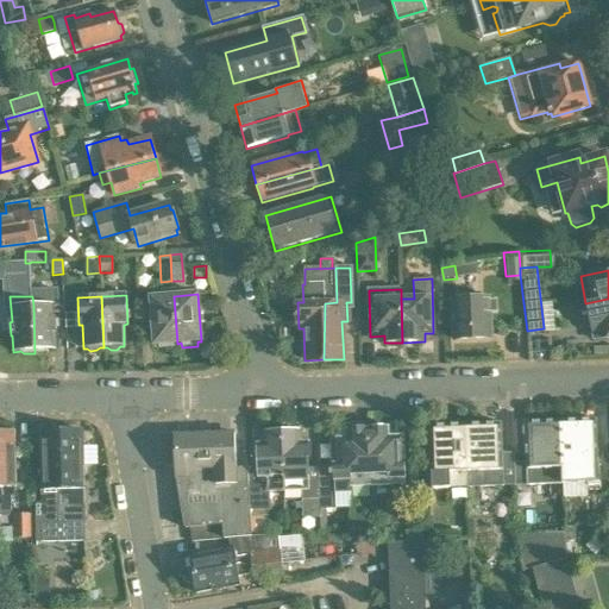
[(177,344),(174,296),(150,299),(154,345),(158,345),(158,349),(175,347),(174,344),(177,344)]
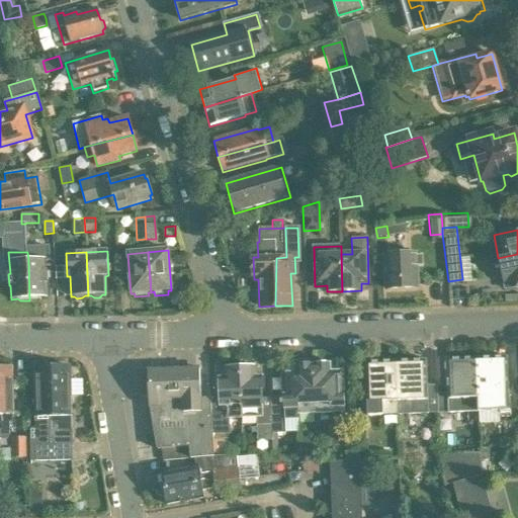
[(417,252),(387,254),(389,288),(418,288),(417,267),(424,267),(424,256),(417,256),(417,252)]
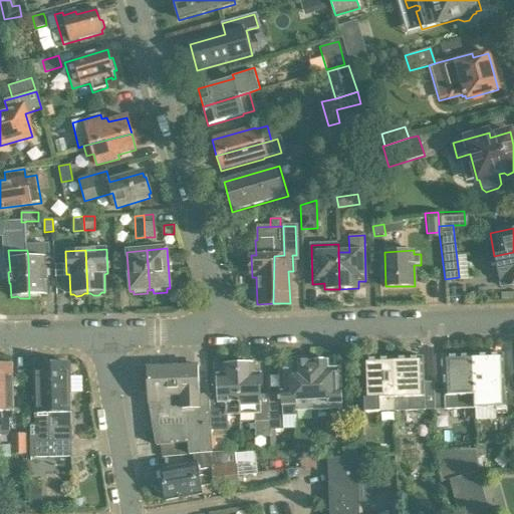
[(513,252),(494,256),(501,287),(509,286),(513,285),(513,252)]
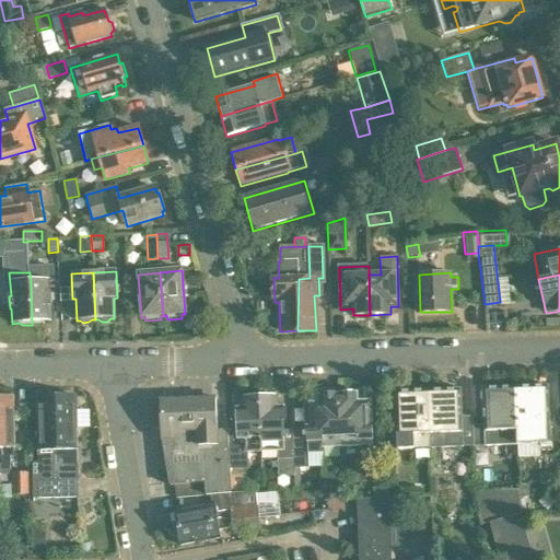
[(48,280),(31,281),(32,325),(42,324),(44,322),(50,322),(49,307),(51,306),(50,294),(48,294),(48,280)]
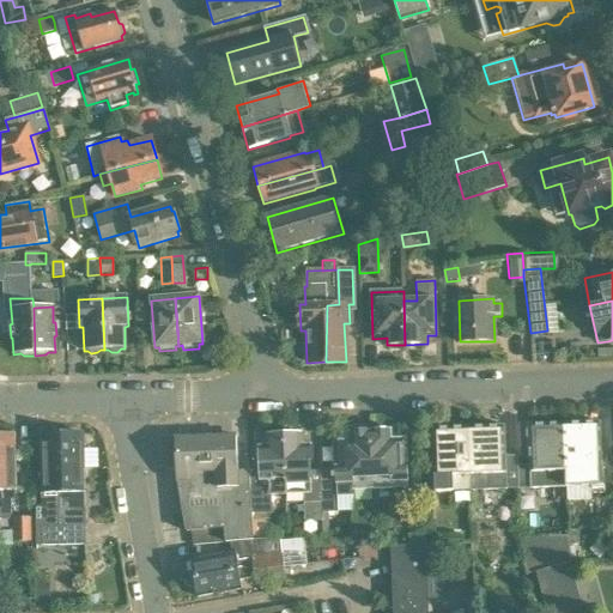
[(612,359),(612,350),(598,351),(598,360),(612,359)]
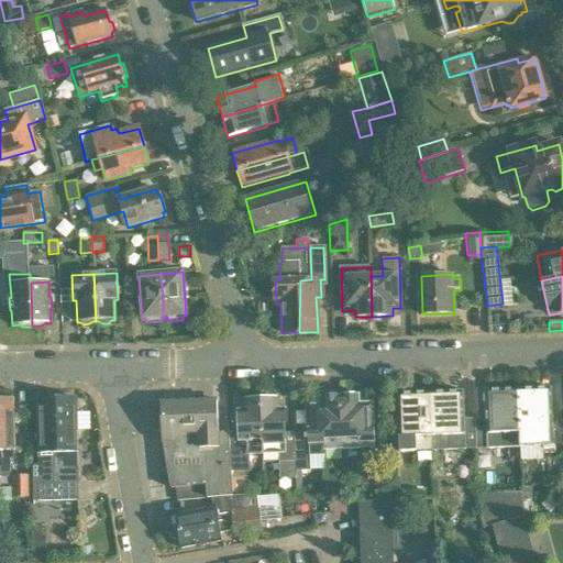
[(552,388),(519,389),(520,446),(555,444),(552,388)]
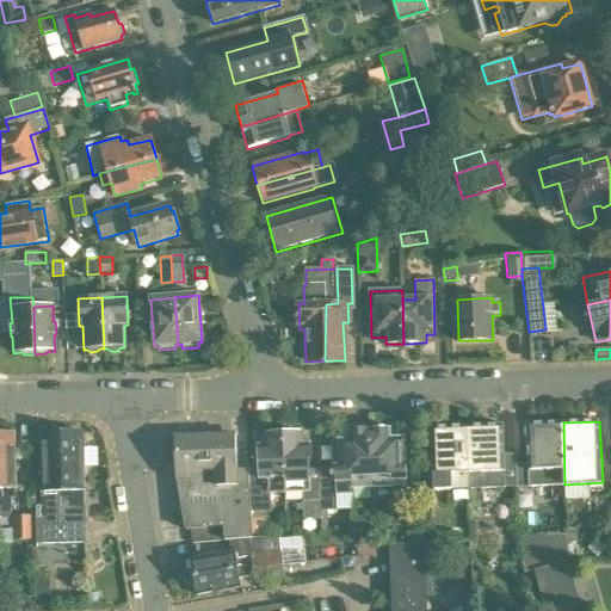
[(529,464),(518,466),(518,487),(565,485),(563,423),(528,424),(529,464)]
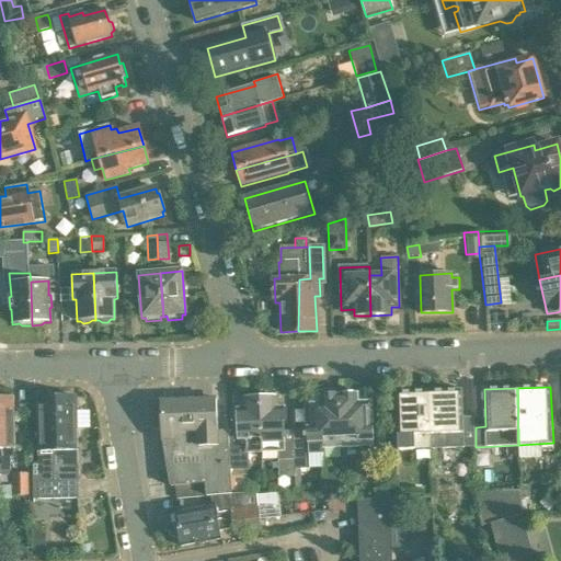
[(307,432),(295,432),(295,472),(311,472),(311,460),(323,460),(323,450),(322,425),(340,424),(339,396),(335,396),(335,390),(322,391),(322,396),(319,396),(320,404),(310,405),(311,427),(307,427),(307,432)]
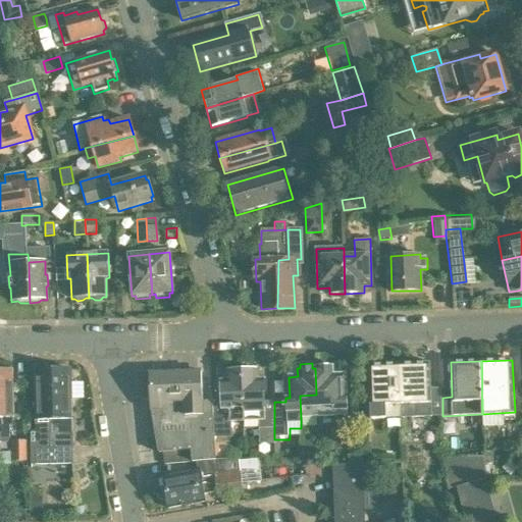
[(430,363),(400,364),(403,418),(442,416),(442,398),(441,389),(431,389),(430,363)]
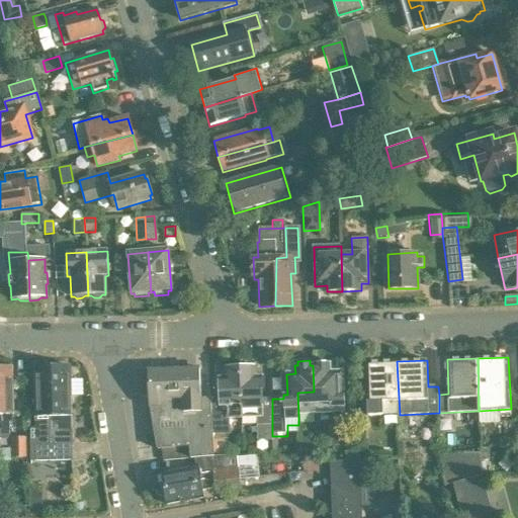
[(397,361),(365,362),(367,416),(400,415),(397,361)]
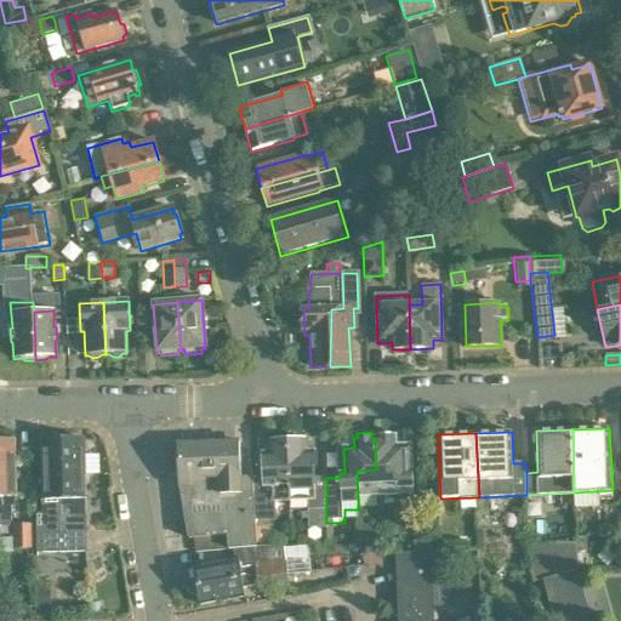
[(396,437),(375,438),(376,469),(357,471),(358,499),(415,495),(411,445),(396,446),(396,437)]
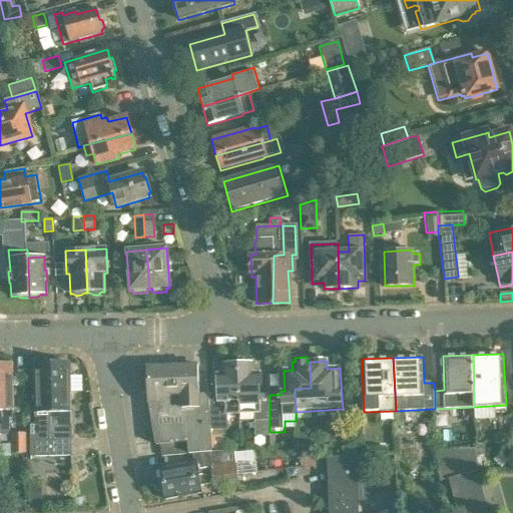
[(34,414),(50,414),(51,364),(33,364),(34,414)]
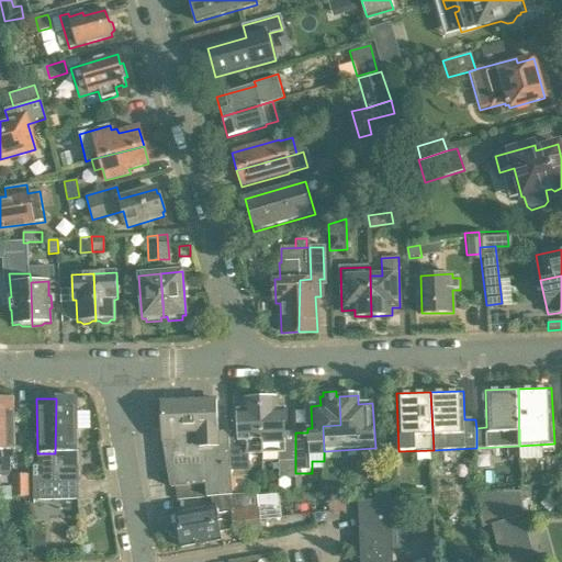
[(55,453),(55,465),(56,497),(78,496),(77,464),(77,452),(76,398),(56,398),(55,453)]
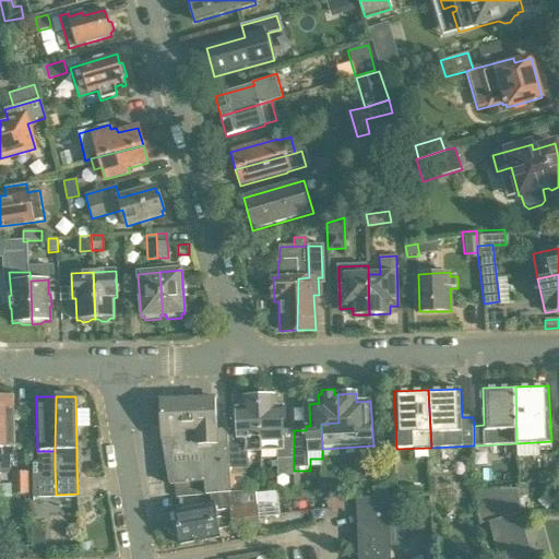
[(236,431),(228,431),(229,468),(248,467),(247,452),(261,452),(258,396),(241,397),(241,408),(235,408),(236,431)]
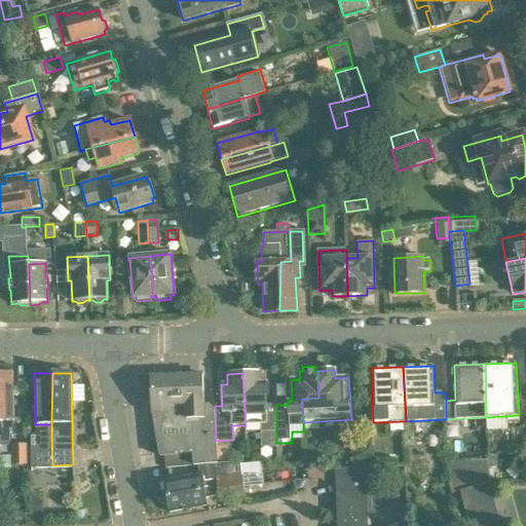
[(258,373),(242,373),(246,425),(261,424),(262,447),(276,447),(276,443),(276,405),(265,406),(265,382),(259,383),(258,373)]
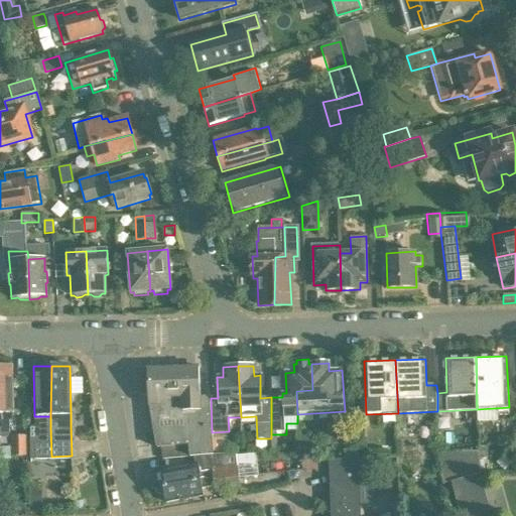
[(12,367),(0,367),(0,437),(6,437),(10,433),(10,428),(12,428),(12,414),(14,414),(12,367)]
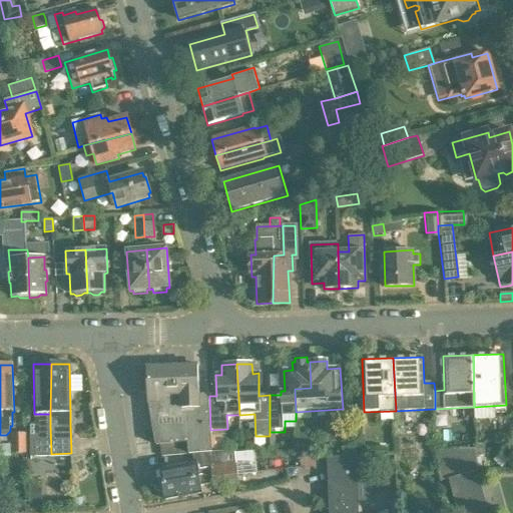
[(147,368),(146,368),(147,397),(148,397),(148,403),(155,445),(160,445),(161,456),(207,454),(211,454),(211,452),(210,430),(209,396),(208,393),(198,394),(197,366),(179,367),(177,367),(177,365),(149,366),(149,368),(147,368)]
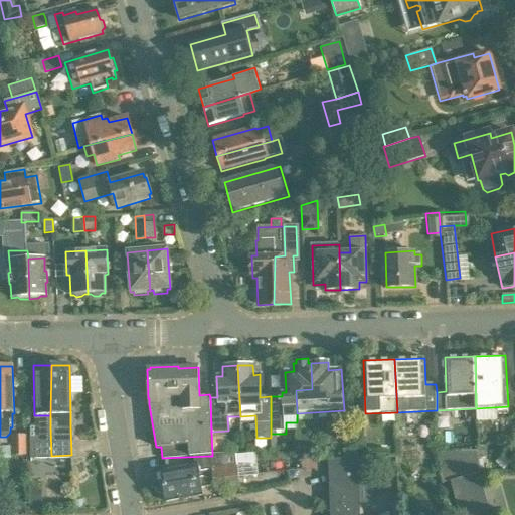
[(26,455),(26,453),(26,440),(26,435),(10,435),(10,455),(26,455)]
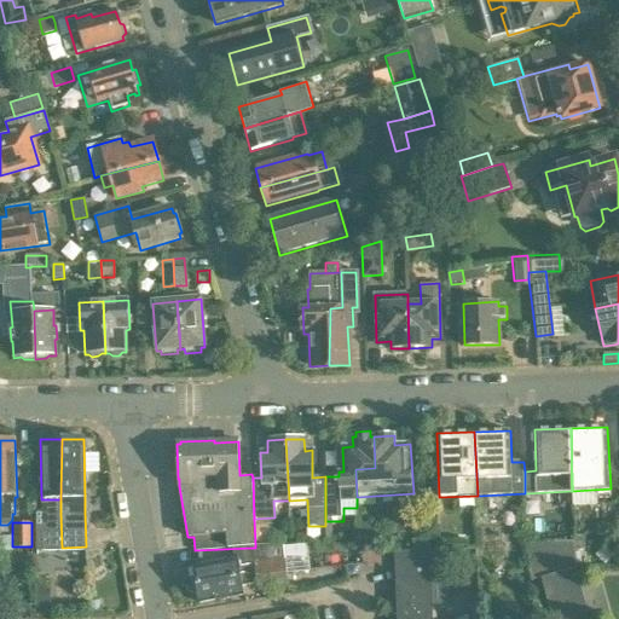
[(428,539),(411,541),(412,553),(429,551),(428,539)]
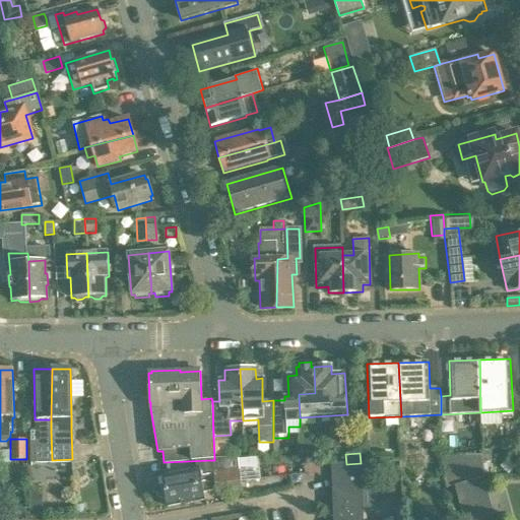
[(463,519),(496,519),(483,477),(481,454),(443,456),(446,489),(454,486),(463,519)]
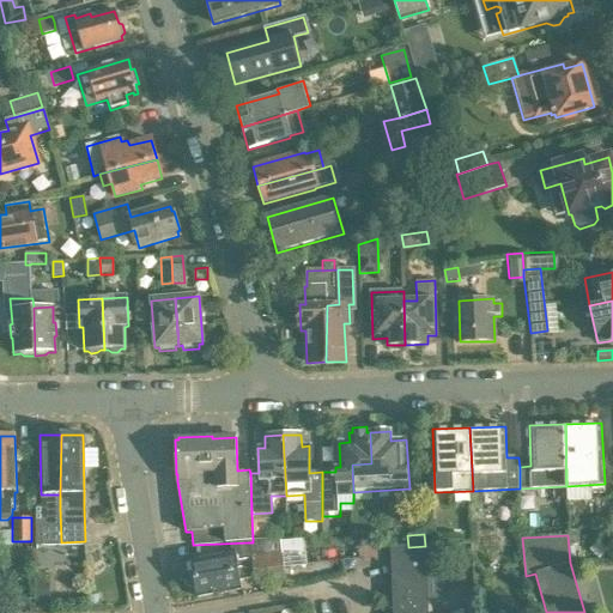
[(372,536),(356,538),(358,558),(374,556),(372,536)]
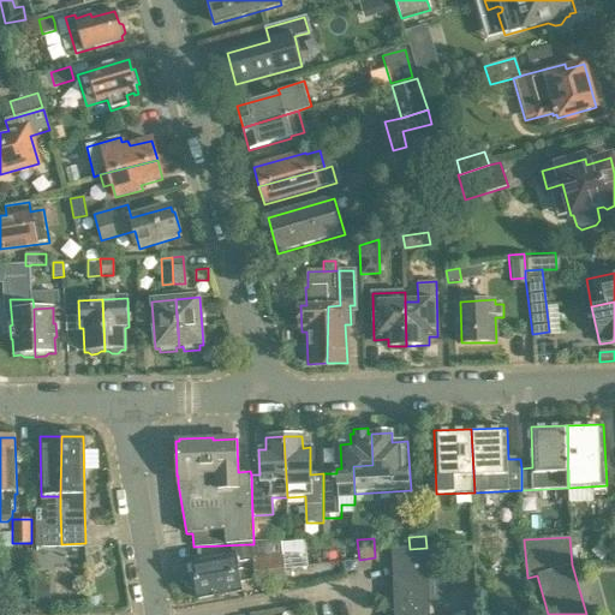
[(237,554),(191,562),(195,580),(256,571),(257,577),(287,573),(286,556),(270,557),(269,542),(254,542),(254,544),(249,544),(249,553),(237,554)]
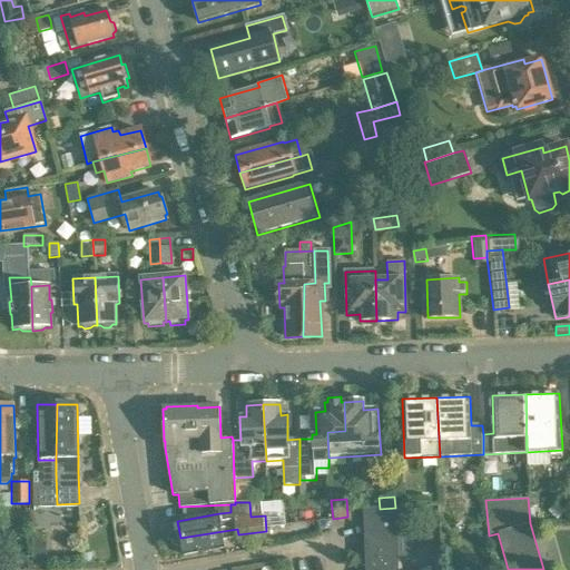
[(397,569),(395,508),(380,509),(364,510),(365,569),(397,569)]
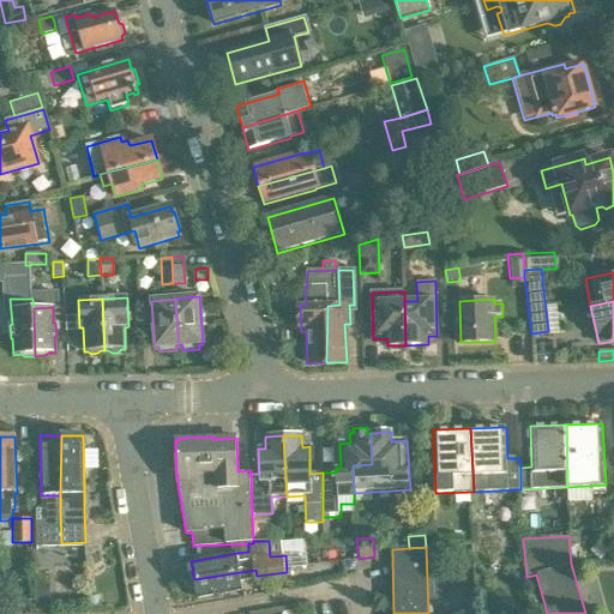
[(256,570),(194,579),(198,599),(244,591),(241,581),(257,578),(258,585),(288,582),(287,572),(257,576),(256,570)]
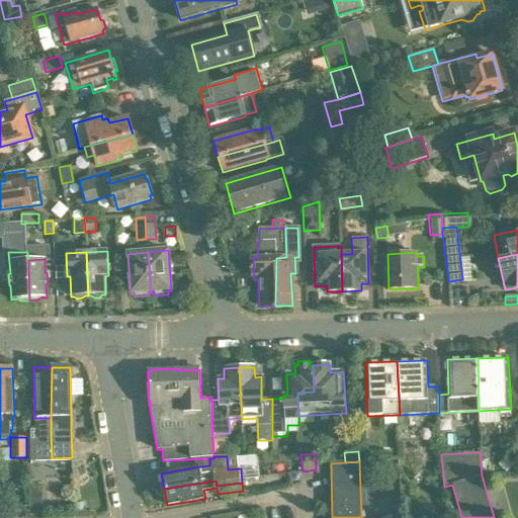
[(41,488),(29,489),(30,508),(41,508),(41,488)]
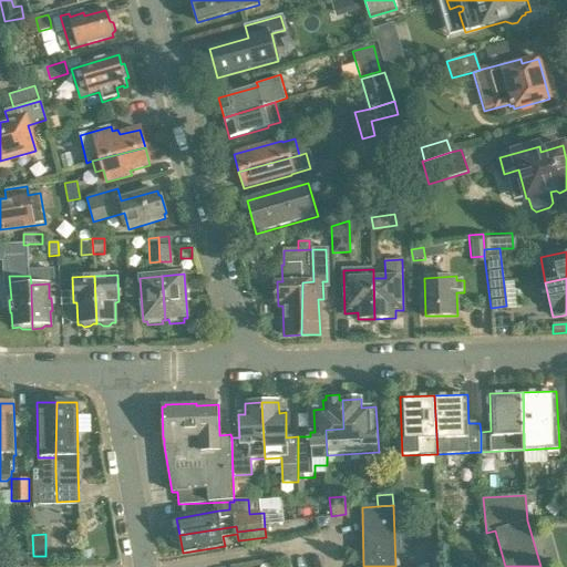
[(93,550),(82,550),(83,565),(94,564),(93,550)]
